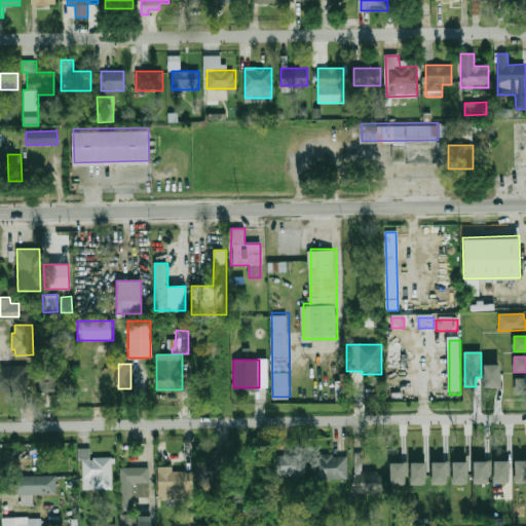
[(483,365),(499,365),(499,387),(483,387),(483,365)]
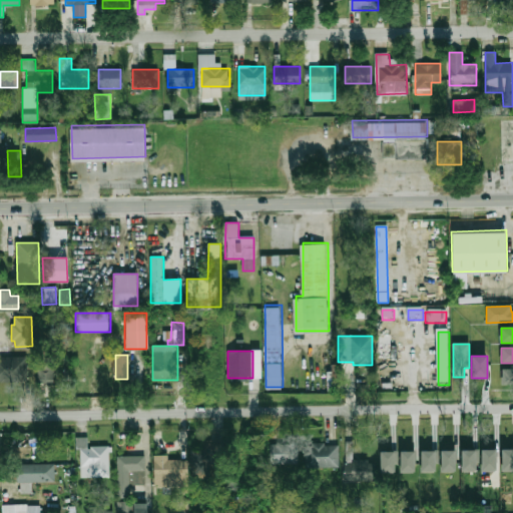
[(0,381),(27,381),(27,358),(0,358),(0,381)]
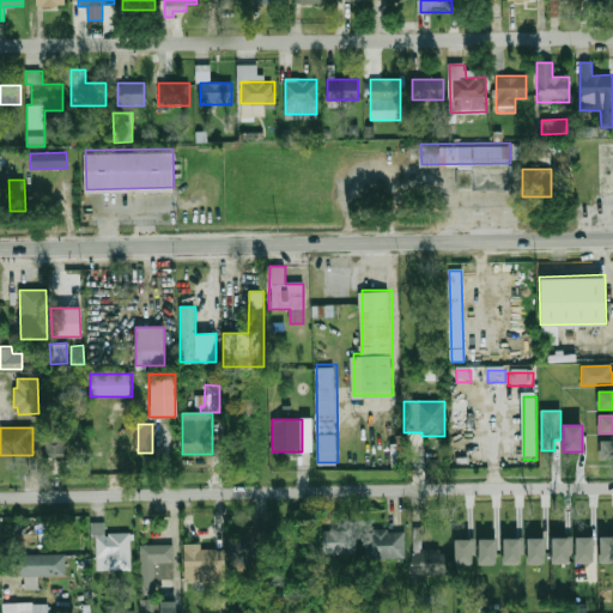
[(44,430),(46,456),(64,456),(62,429),(44,430)]
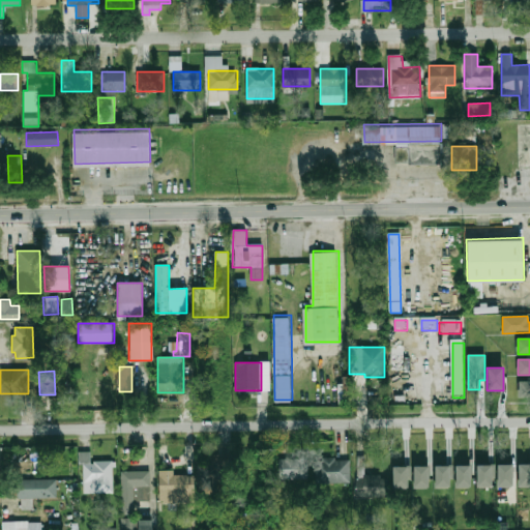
[(529,396),(519,396),(520,381),(529,381),(529,396)]
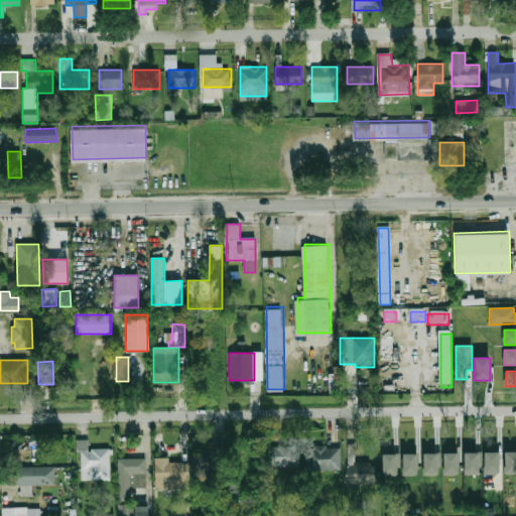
[(82,480),(81,453),(77,453),(77,440),(88,440),(88,450),(109,449),(110,479),(82,480)]
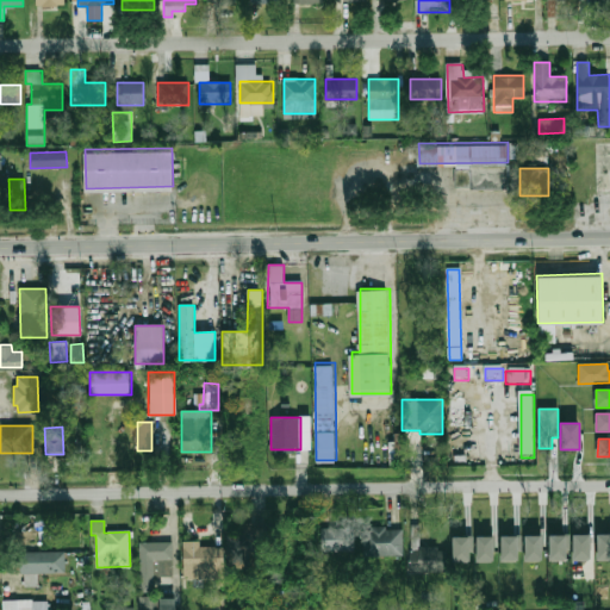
[(229,566),(228,535),(242,535),(242,523),(263,523),(265,553),(250,553),(250,566),(229,566)]
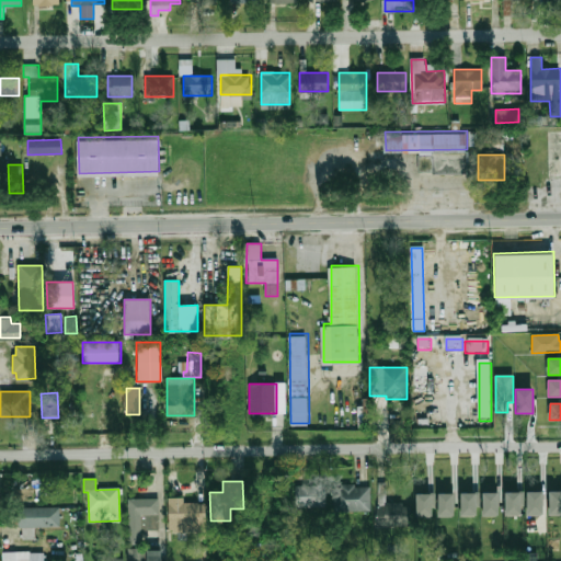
[(376,527),(376,507),(379,507),(379,483),(388,483),(387,507),(411,507),(411,527),(376,527)]
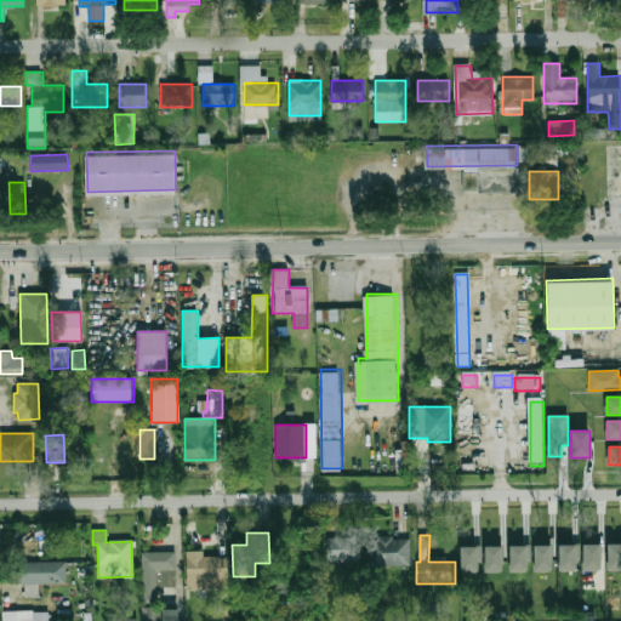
[(330,560),(330,539),(360,539),(360,560),(330,560)]
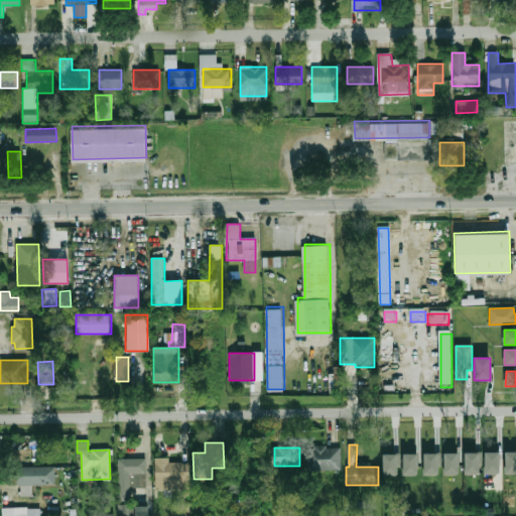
[(341,470),(305,470),(306,448),(341,448),(341,470)]
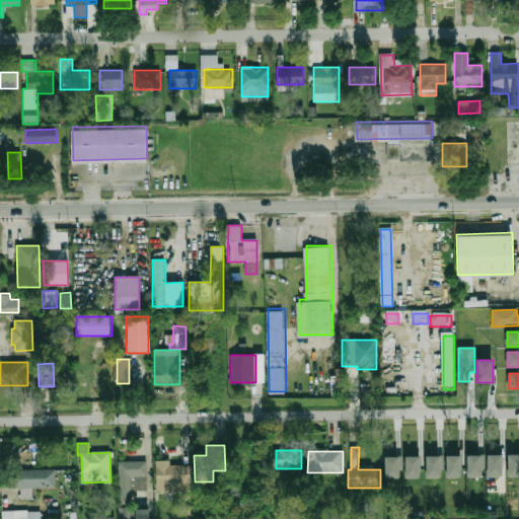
[(468,455),(484,455),(484,475),(468,475),(468,455)]
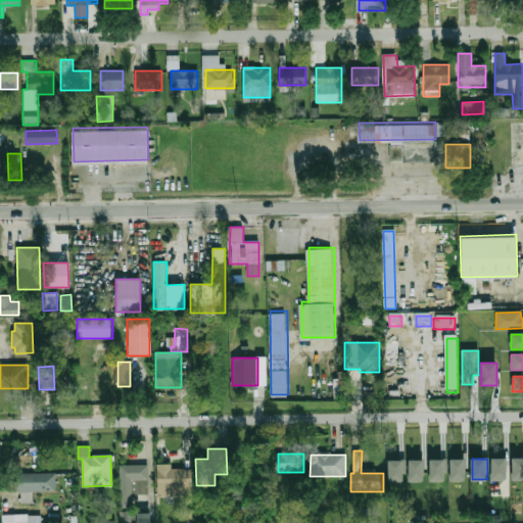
[(512,459),(522,459),(522,479),(512,479),(512,459)]
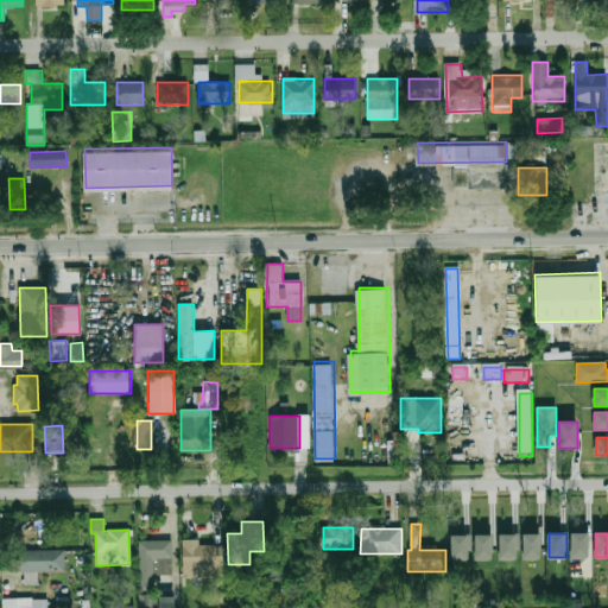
[(453,536),(469,536),(469,558),(453,558),(453,536)]
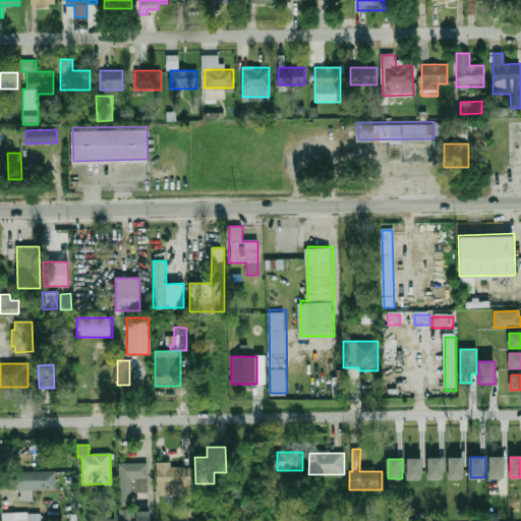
[(407,459),(421,459),(421,479),(407,479),(407,459)]
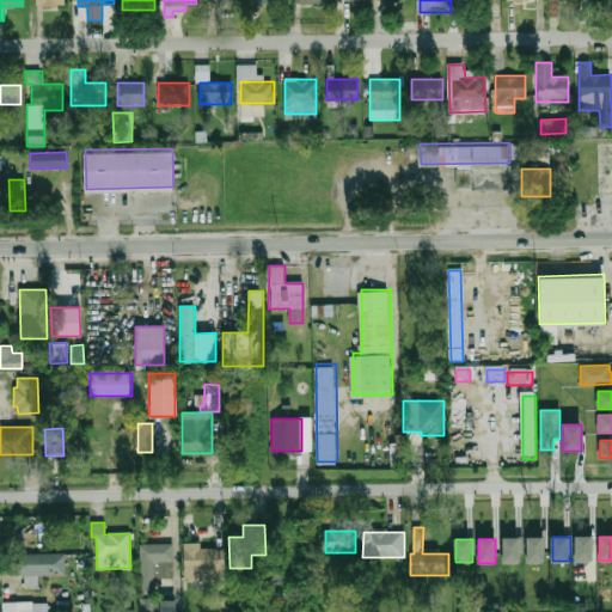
[(502,539),(519,539),(519,562),(502,562),(502,539)]
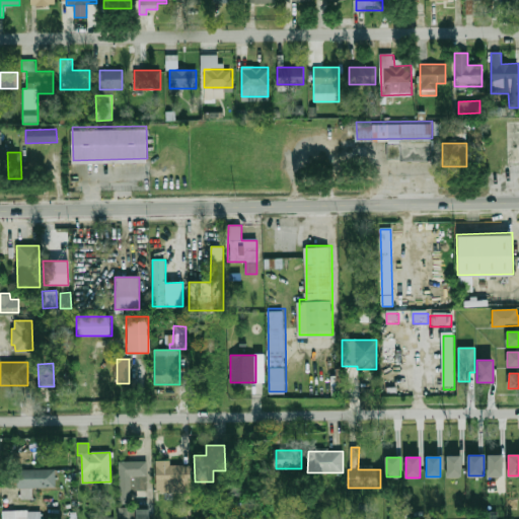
[(446,457),(461,457),(461,476),(446,476),(446,457)]
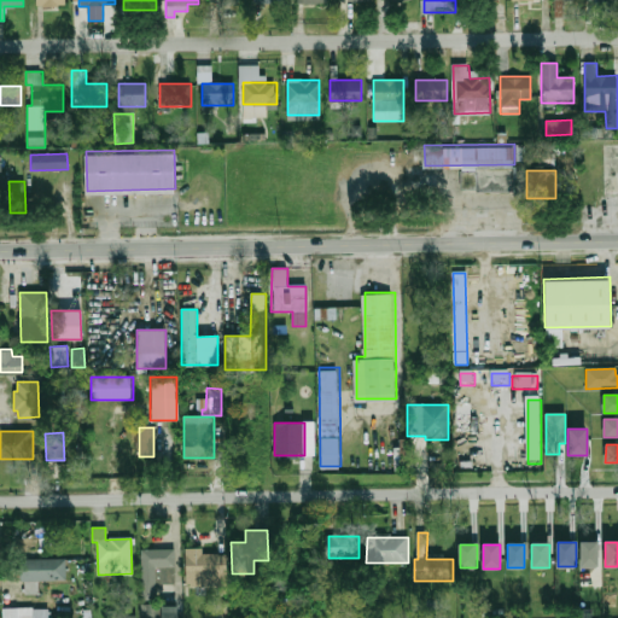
[(581,544),(599,544),(599,567),(581,567),(581,544)]
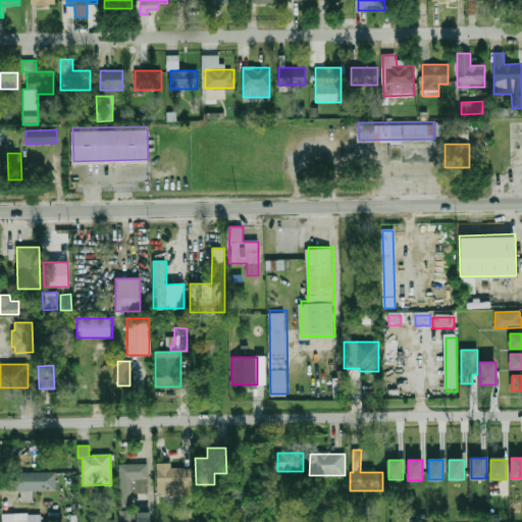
[(156,494),(156,464),(171,463),(171,470),(191,470),(191,493),(156,494)]
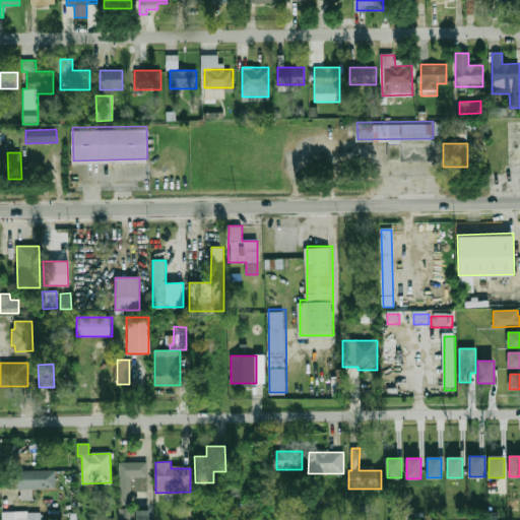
[(146,492),(132,492),(132,505),(120,505),(119,463),(146,462),(146,492)]
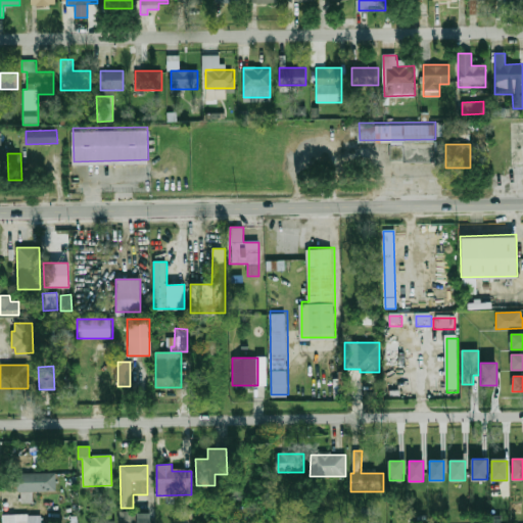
[(17,492),(17,474),(56,474),(56,491),(34,491),(34,503),(21,503),(21,491),(17,492)]
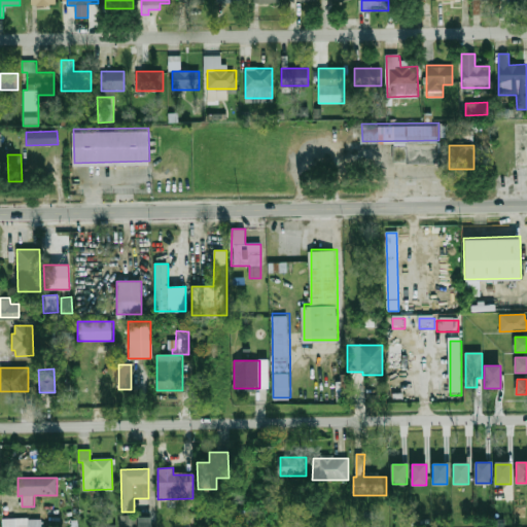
[(120,526),(120,516),(134,516),(134,526),(120,526)]
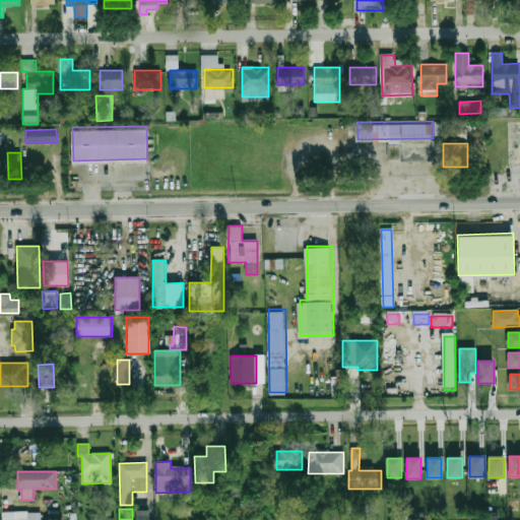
[(1,519),(40,519),(41,511),(2,512),(1,519)]
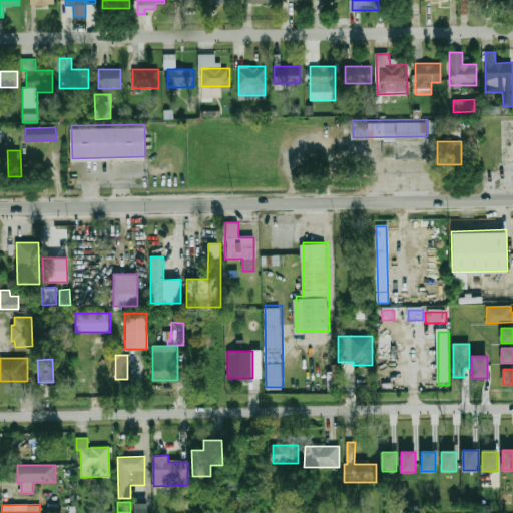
[(134,512),(134,504),(146,504),(146,512),(134,512)]
